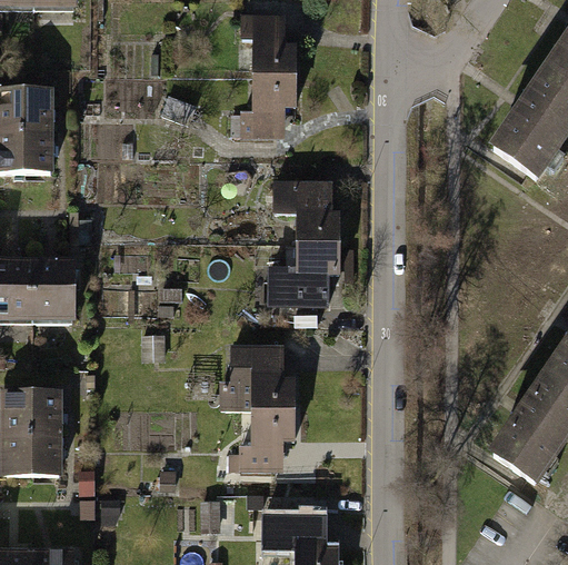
[(252,73),(296,75),(297,40),(284,40),(284,13),(240,13),(240,38),(252,38),(252,73)]
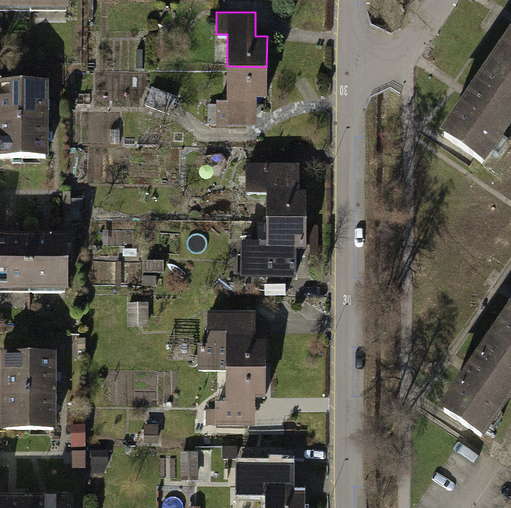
[(499,185),(510,164),(510,51),(503,52),(483,85),(484,93),(471,115),(471,117),(444,161),(484,185),(499,185)]
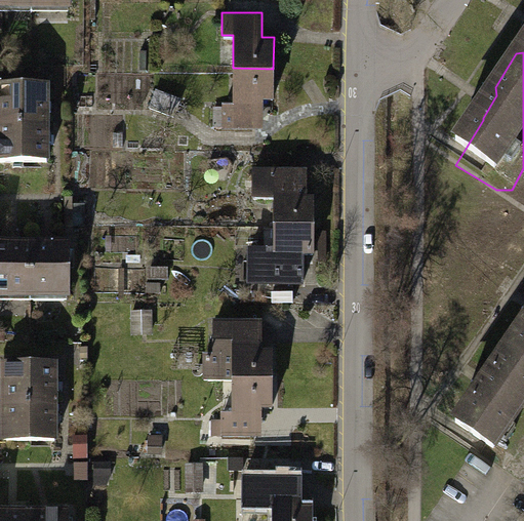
[(273,69),(233,68),(233,101),(222,101),(222,124),(263,124),(263,97),(273,97),(273,69)]
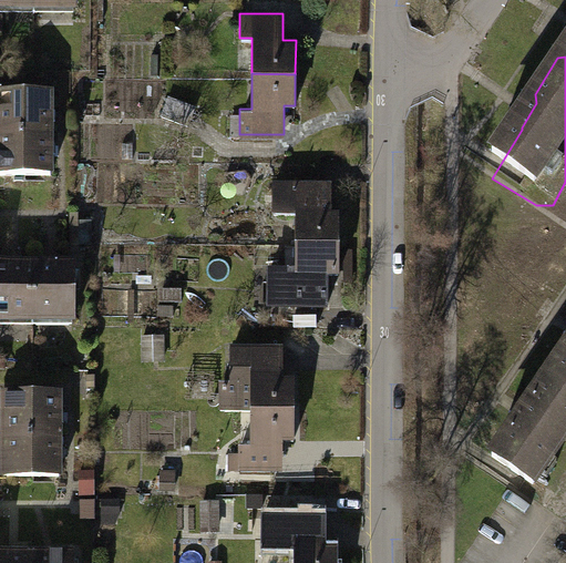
[(0,128),(53,128),(53,86),(0,85),(0,128)]
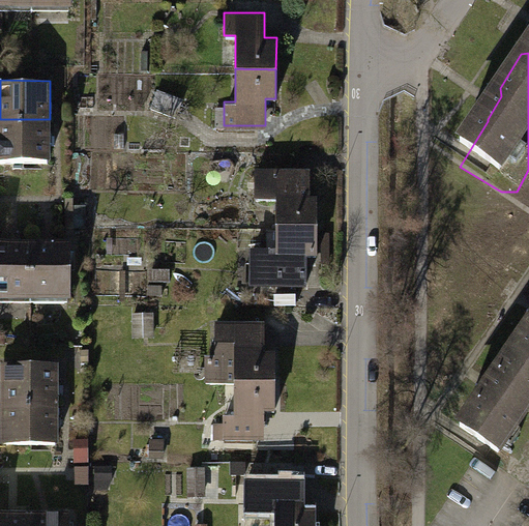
[(182,98),(156,89),(151,104),(177,113),(182,98)]
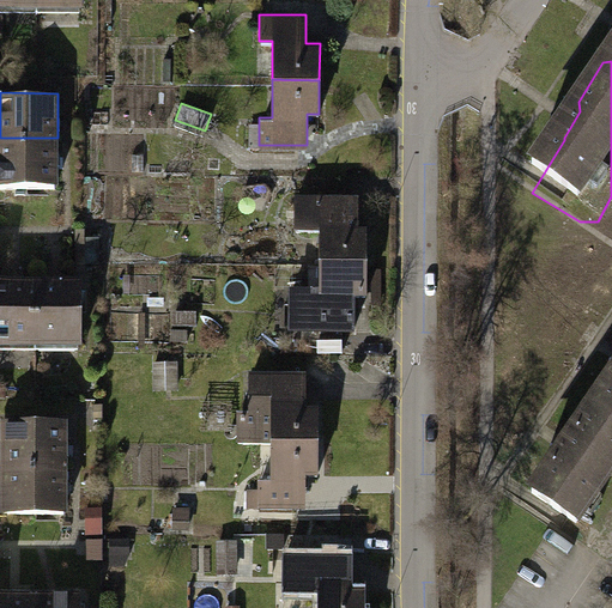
[(0,182),(56,182),(58,138),(0,138),(0,182)]
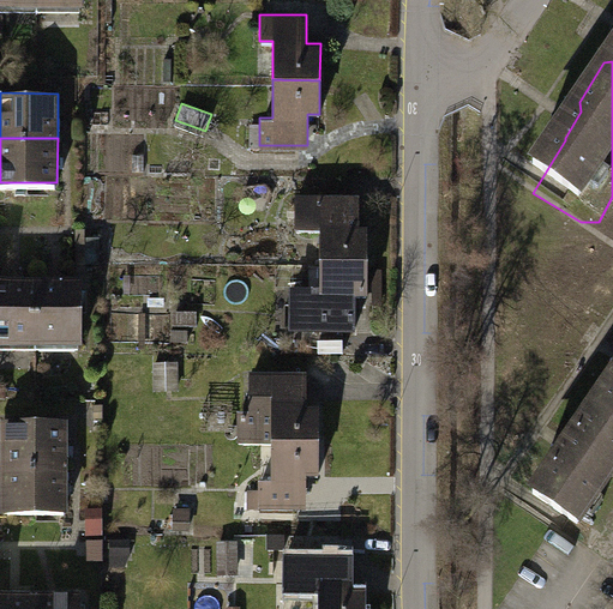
[(319,260),(367,260),(366,225),(358,225),(358,194),(295,196),(295,231),(318,231),(319,260)]
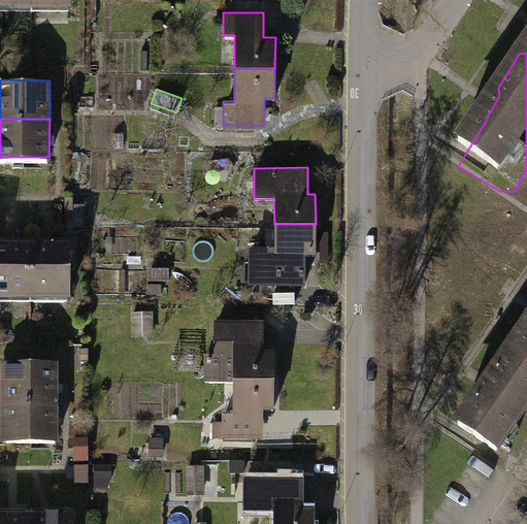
[(316,224),(274,224),(274,247),(246,247),(246,284),(301,283),(301,255),(316,255),(316,224)]
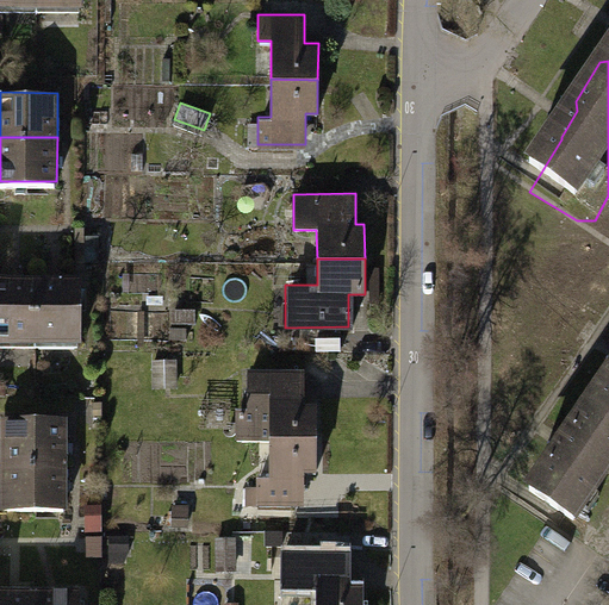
[(0,340),(32,340),(32,275),(0,274),(0,340)]
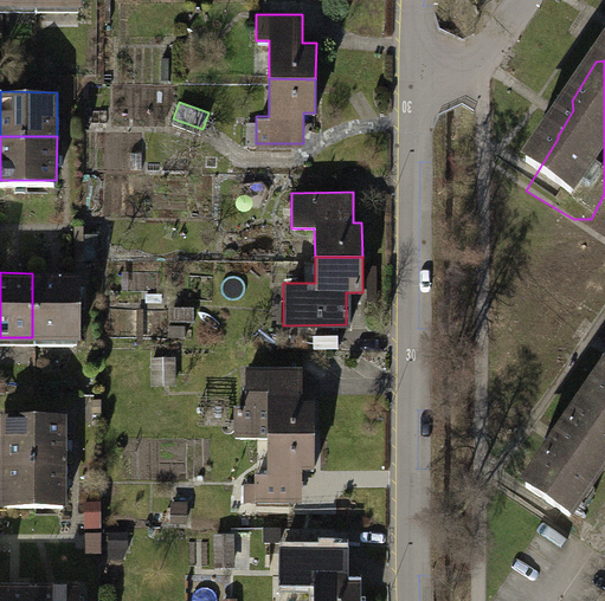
[(77,337),(77,272),(32,273),(32,337),(77,337)]
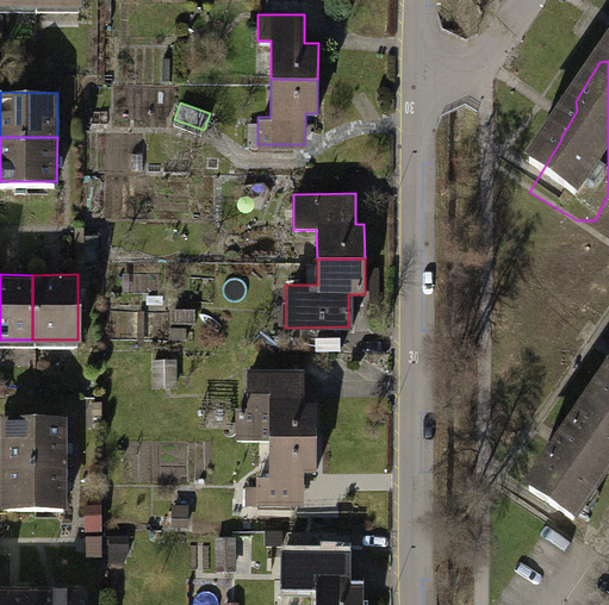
[(192,307),(171,306),(171,320),(191,320),(192,307)]
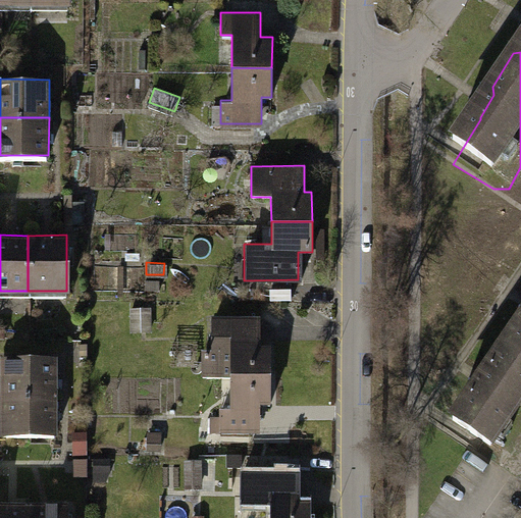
[(159,278),(144,278),(144,290),(159,290),(159,278)]
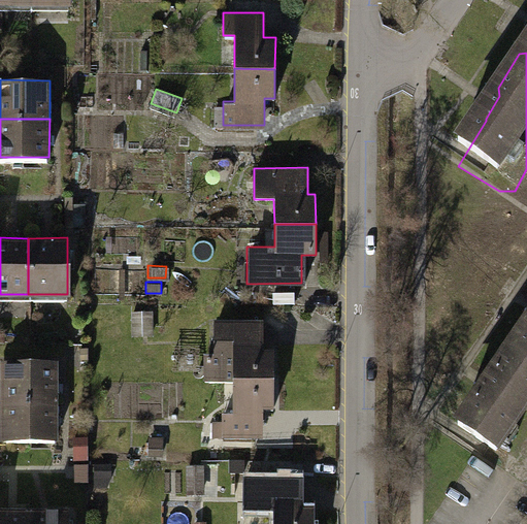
[(143,308),(131,308),(131,333),(143,333),(143,308)]
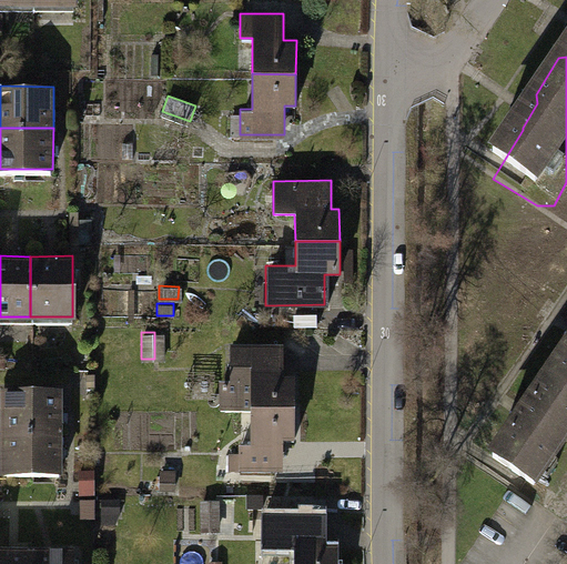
[(251,409),(294,408),(293,378),(283,379),(282,343),(228,344),(229,379),(219,379),(220,410),(251,409)]
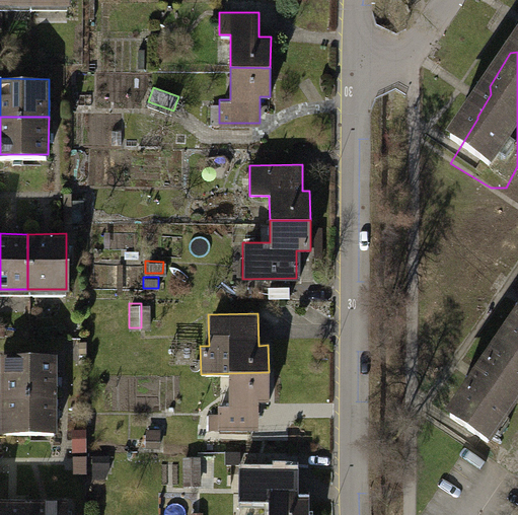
[(517,338),(450,444),(497,473),(517,439),(517,338)]
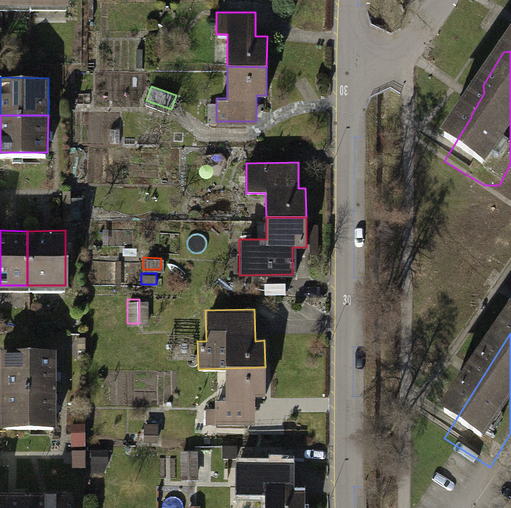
[(58,349),(0,348),(0,386),(57,387),(58,349)]
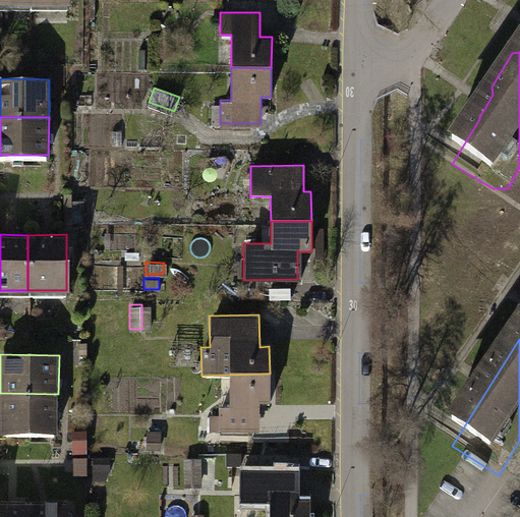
[(270,374),(230,375),(231,408),(217,408),(218,434),(258,433),(257,403),(270,403),(270,374)]
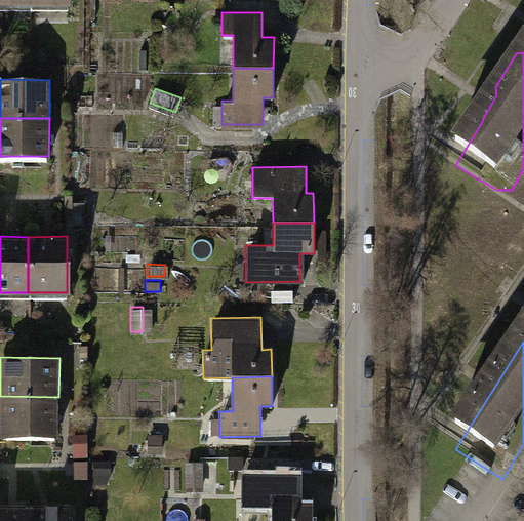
[(58,397),(0,396),(0,435),(58,436),(58,397)]
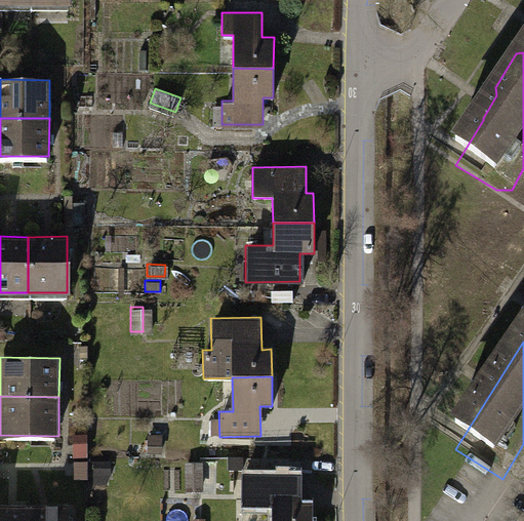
[(87,432),(71,432),(71,456),(87,456),(87,432)]
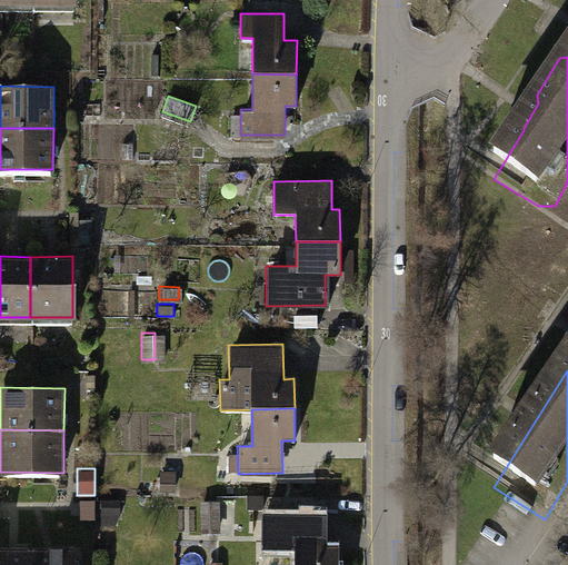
[(175,471),(158,471),(158,489),(175,489),(175,471)]
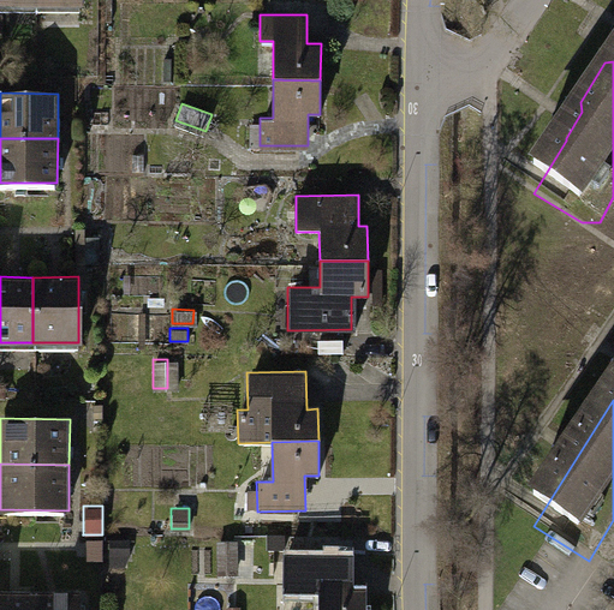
[(131,537),(108,537),(108,561),(131,561),(131,537)]
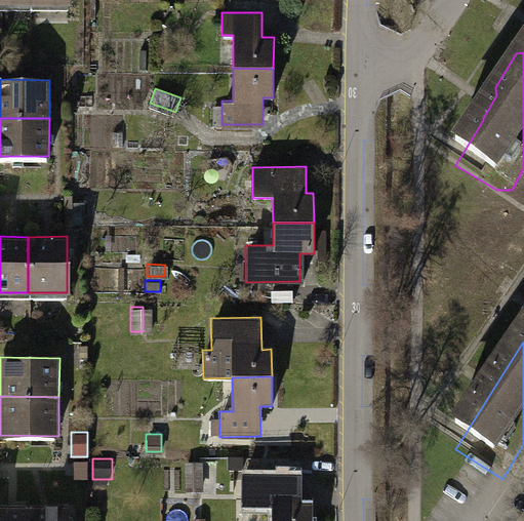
[(85,461),(71,461),(71,480),(85,480),(85,461)]
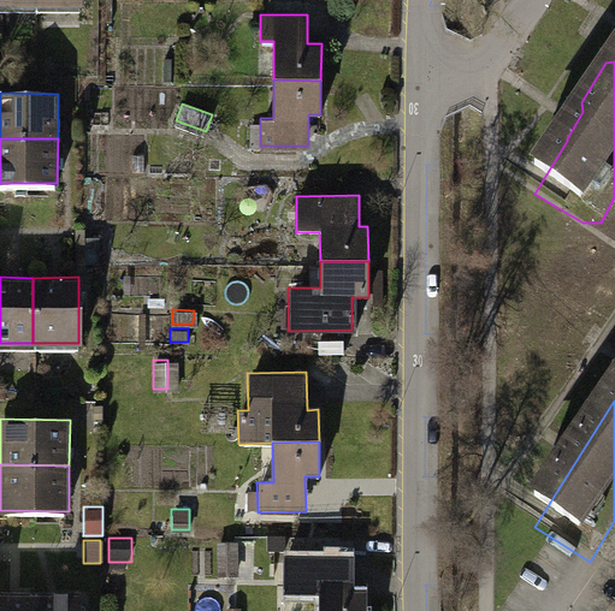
[(237,543),(217,543),(217,573),(237,573),(237,543)]
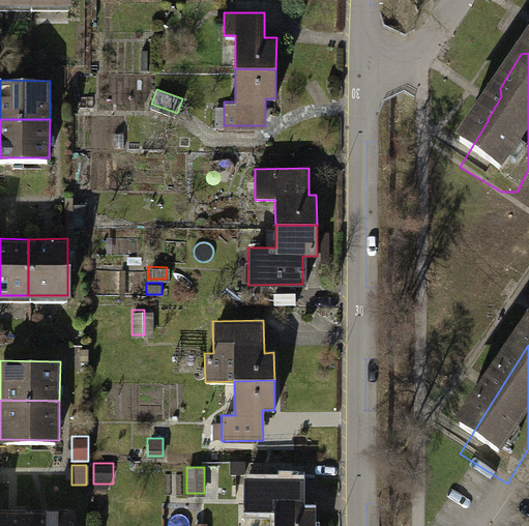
[(274,525),(315,525),(315,508),(307,508),(306,481),(244,483),(245,509),(275,508),(274,525)]
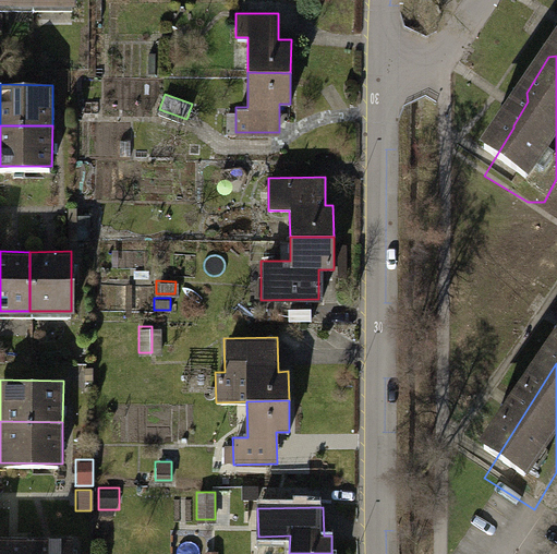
[(0,553),(27,553),(27,539),(0,538),(0,553)]
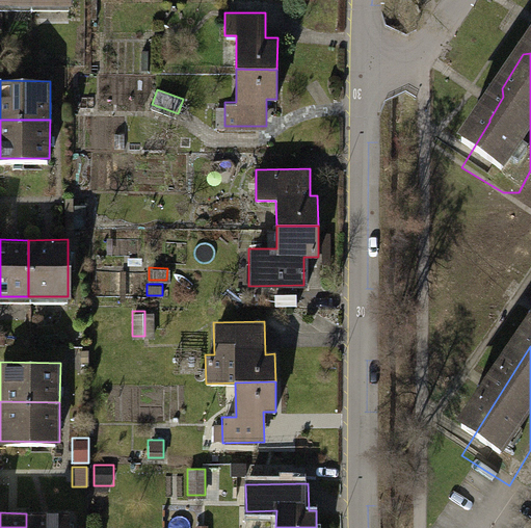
[(65,527),(65,512),(26,513),(26,527),(65,527)]
